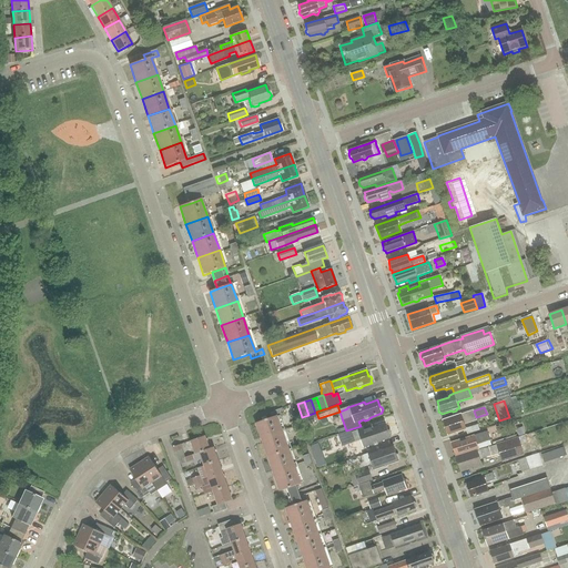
[(272,418),(256,424),(262,440),(284,434),(277,416),(285,414),(283,409),(270,414),(272,418)]
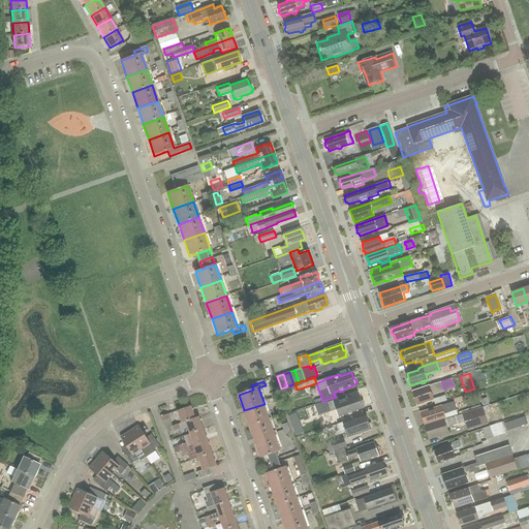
[(444,392),(443,389),(441,382),(413,392),(417,405),(434,400),(432,396),(444,392)]
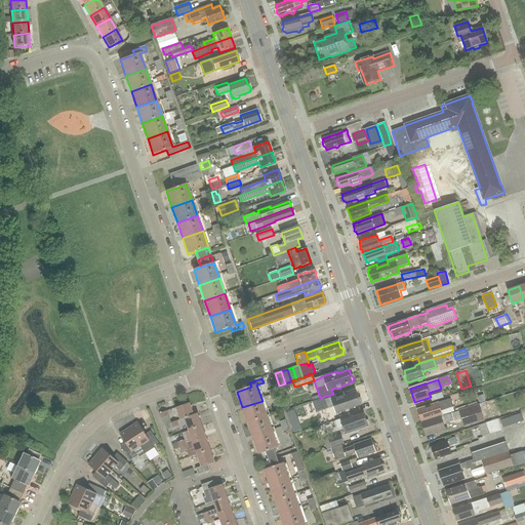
[(313,403),(315,410),(316,412),(333,406),(335,413),(345,411),(347,412),(349,411),(351,409),(361,405),(361,404),(362,402),(361,400),(359,399),(357,393),(346,397),(344,393),(330,398),(330,399),(326,400),(325,399),(313,403)]
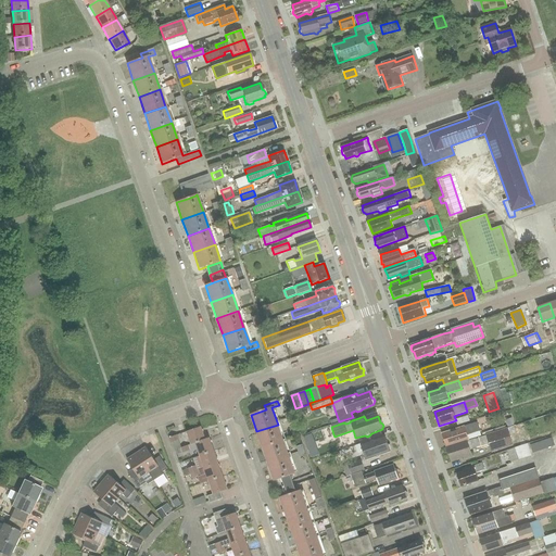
[(442,433),(442,434),(446,446),(469,440),(467,436),(481,431),(478,422),(442,433)]
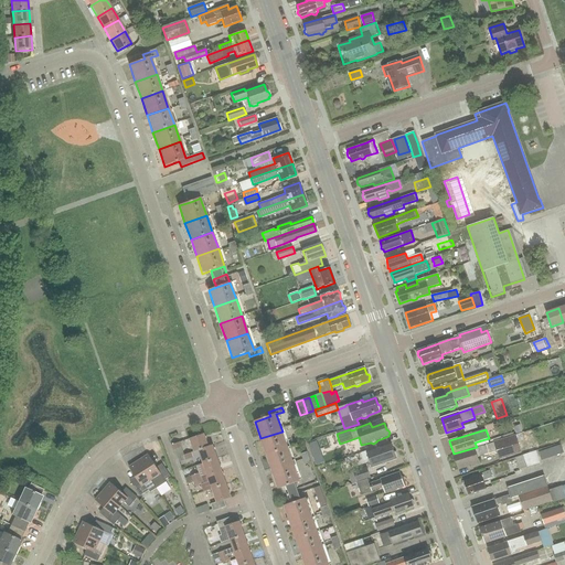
[(283,432),(260,438),(266,456),(288,448),(283,432)]
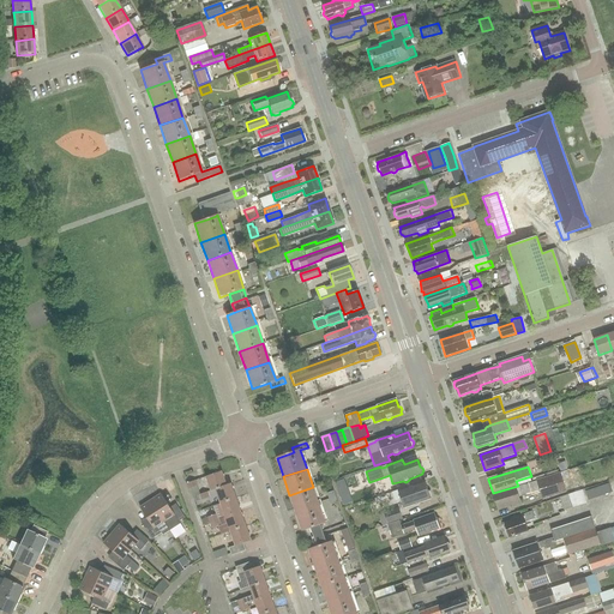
[(222,473),(206,477),(212,492),(216,491),(227,487),(227,486),(222,473)]
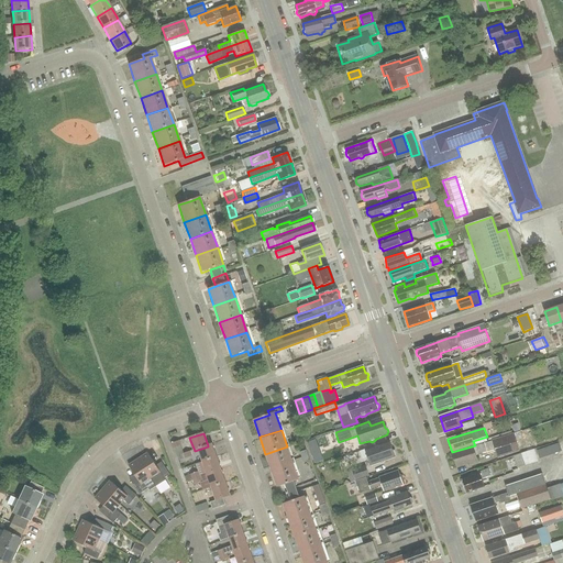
[(514,434),(496,440),(453,454),(457,466),(470,463),(470,464),(478,462),(476,455),(481,454),(482,455),(485,455),(484,453),(495,449),(498,457),(519,451),(514,434)]
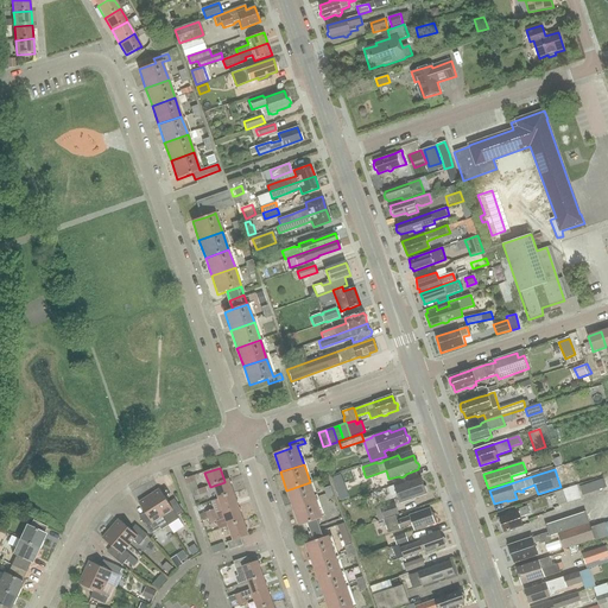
[(426,492),(428,491),(426,487),(424,486),(420,476),(388,488),(391,496),(397,494),(400,504),(410,500),(412,501),(415,500),(416,498),(426,494),(426,492)]
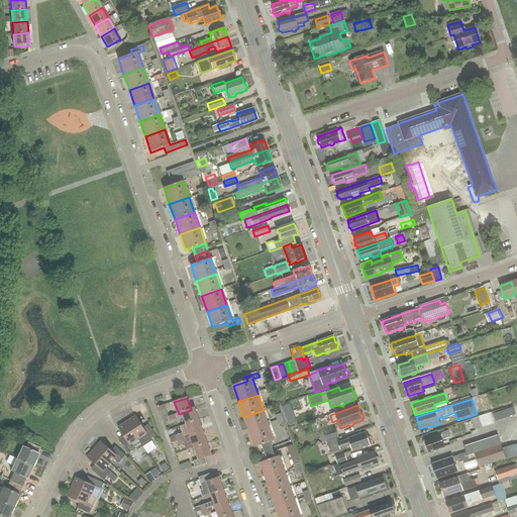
[(500,420),(516,413),(516,407),(516,406),(497,412),(500,420)]
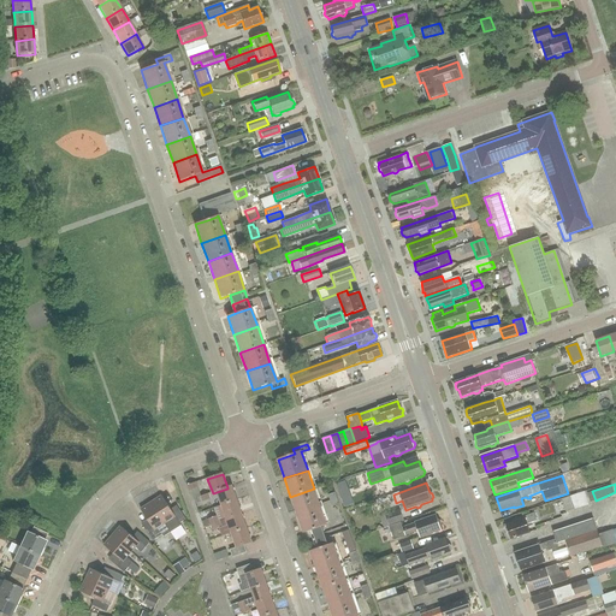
[(227,489),(217,492),(221,505),(237,501),(232,486),(227,487),(227,489)]
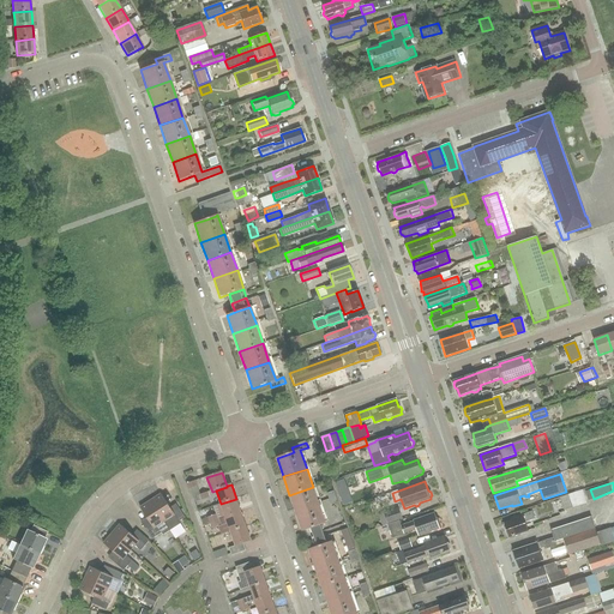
[(313,487),(289,495),(296,513),(319,505),(313,487)]
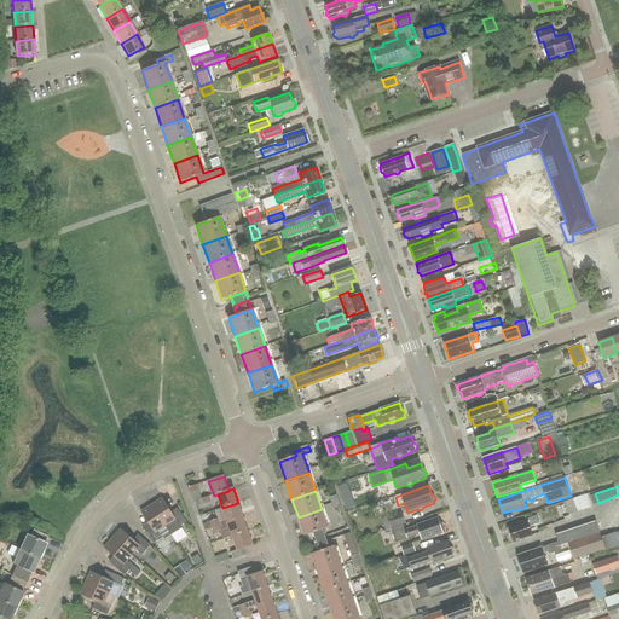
[(565,502),(570,515),(593,508),(588,495),(565,502)]
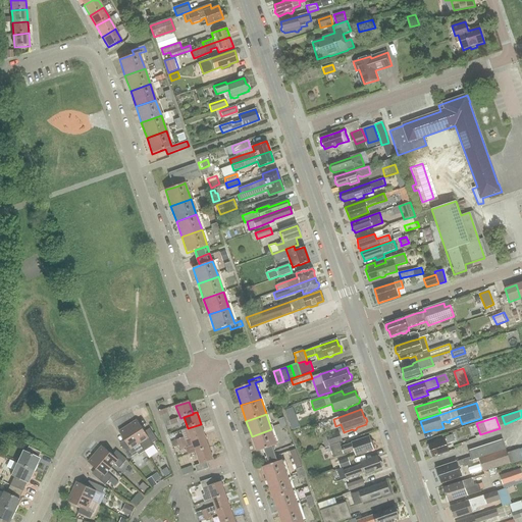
[(153,445),(153,444),(158,440),(150,429),(148,430),(145,432),(138,420),(128,426),(140,445),(144,451),(153,445)]
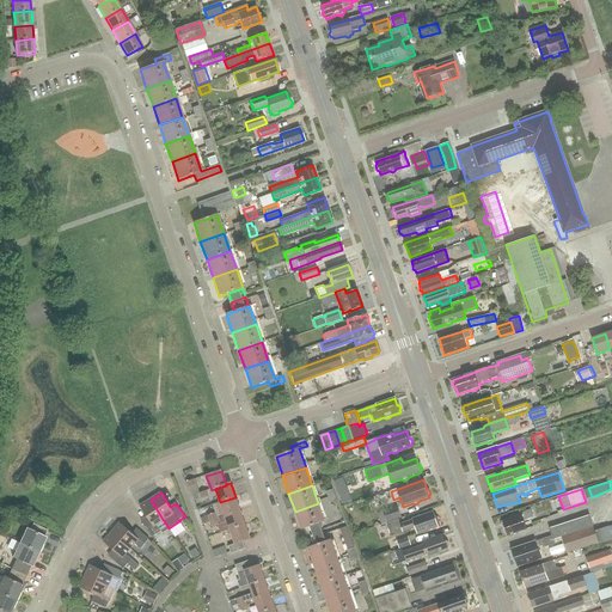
[(347,494),(338,496),(342,506),(350,502),(347,494)]
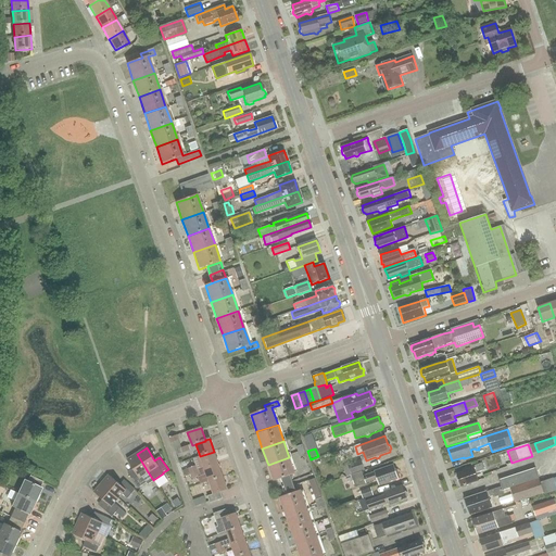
[(214,452),(200,456),(205,469),(218,465),(214,452)]
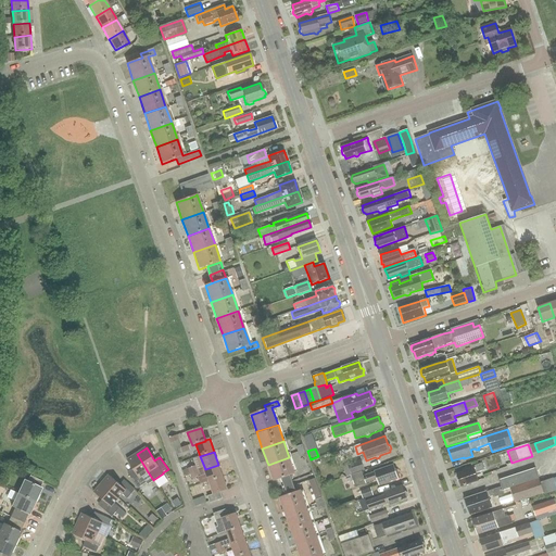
[(153,480),(149,474),(137,454),(127,460),(135,472),(133,475),(129,476),(138,489),(148,482),(149,483),(153,480)]
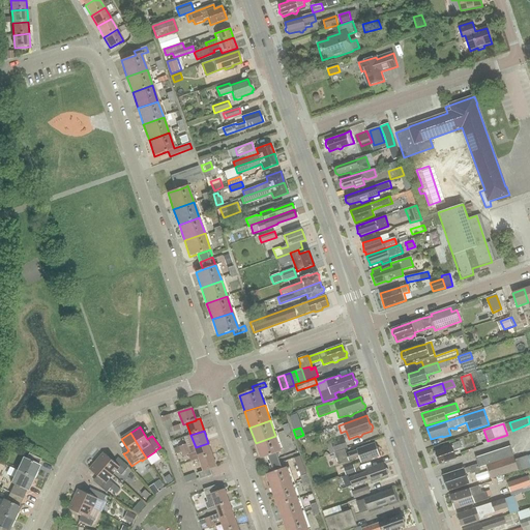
[(275,436),(256,443),(261,460),(268,457),(270,462),(278,460),(277,453),(282,452),(275,436)]
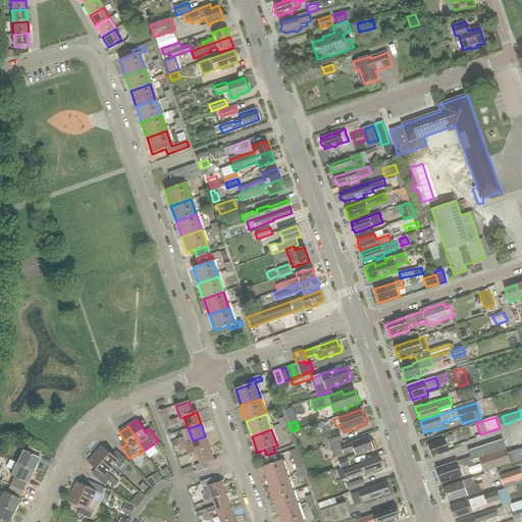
[(330,446),(343,441),(341,433),(327,437),(330,446)]
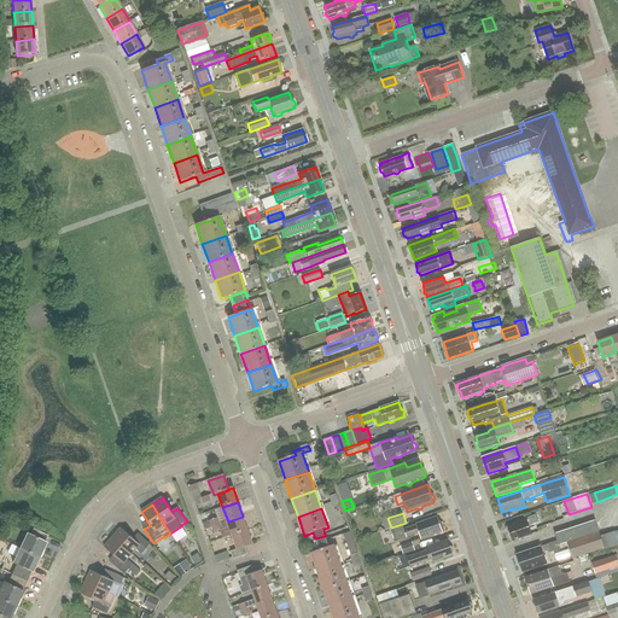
[(534,524),(538,523),(536,516),(517,523),(517,524),(508,528),(507,526),(509,534),(508,535),(509,540),(512,540),(513,542),(514,542),(513,541),(524,537),(525,540),(530,537),(530,536),(537,532),(534,524)]
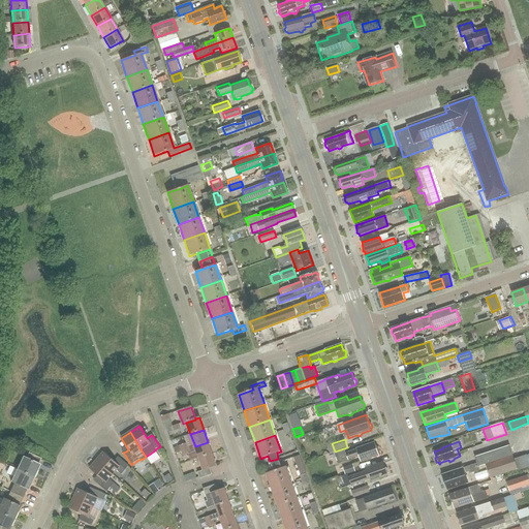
[(208,442),(195,446),(199,459),(212,454),(208,442)]
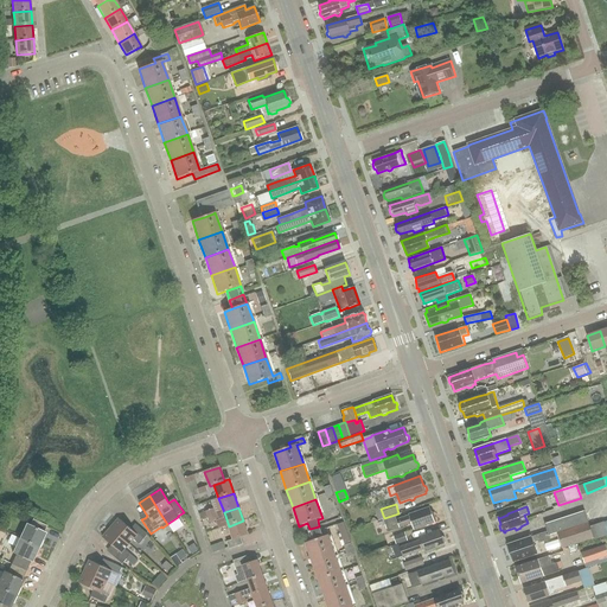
[(400,529),(400,528),(411,523),(414,530),(417,528),(421,529),(425,528),(426,525),(435,523),(435,521),(433,513),(430,512),(429,508),(409,515),(409,516),(397,519),(395,516),(384,519),(388,532),(400,529)]
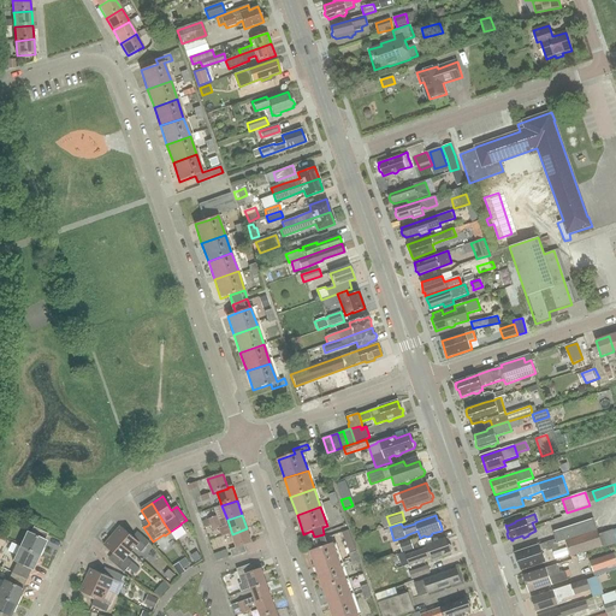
[(615,543),(615,535),(614,529),(598,534),(593,519),(554,532),(556,540),(516,554),(516,555),(515,556),(516,562),(519,562),(522,570),(545,563),(542,550),(545,549),(546,551),(558,548),(557,544),(566,540),(570,557),(602,546),(603,548),(615,543)]
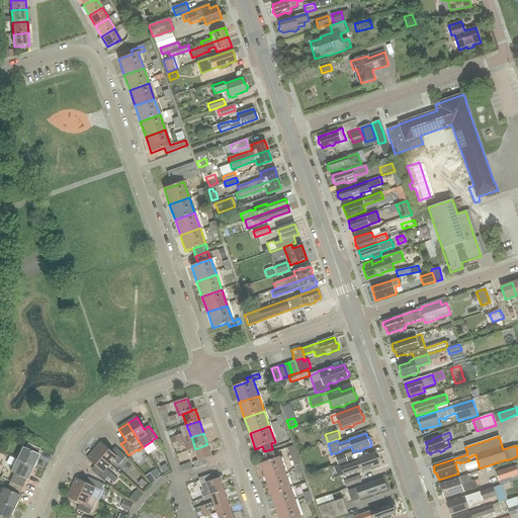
[(94,451),(110,465),(117,457),(122,461),(126,456),(116,447),(114,450),(112,452),(101,443),(94,451)]
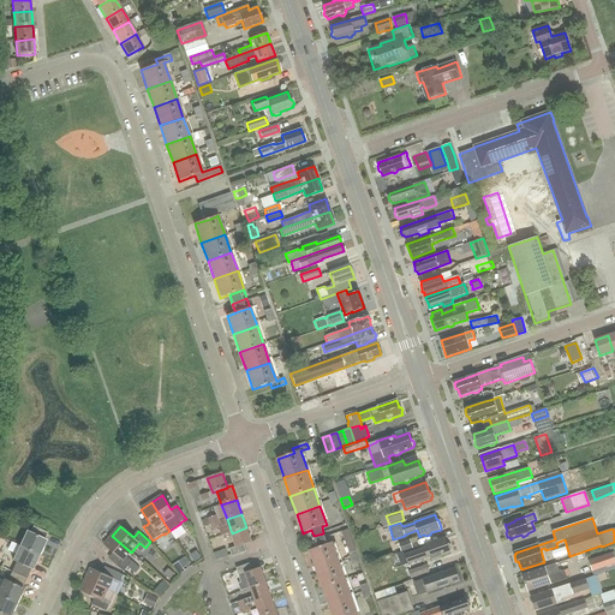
[(45,539),(47,533),(34,527),(30,533),(27,531),(19,547),(39,556),(47,541),(45,539)]
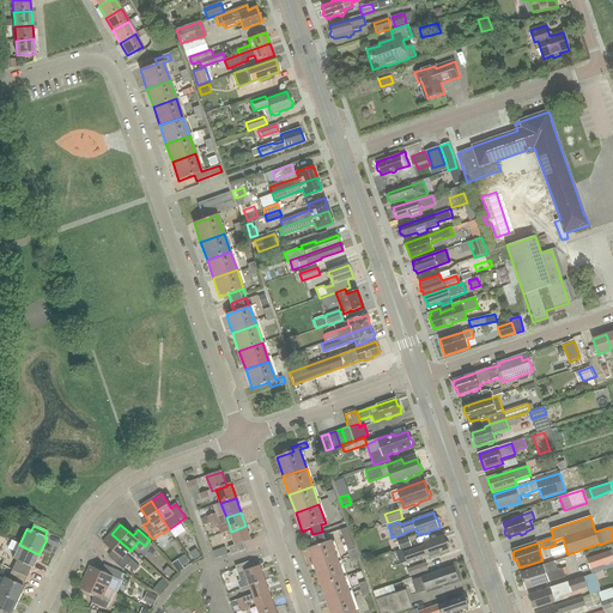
[(231,556),(246,550),(243,542),(250,540),(246,526),(231,532),(236,545),(229,547),(231,556)]
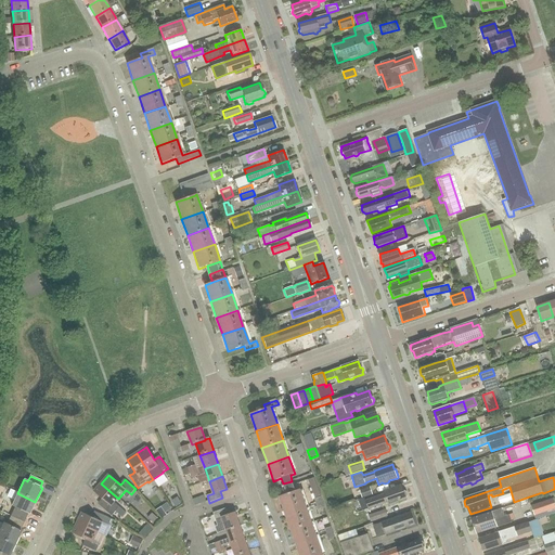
[(114,503),(118,499),(101,483),(93,492),(105,502),(103,504),(101,506),(112,516),(119,507),(114,503)]
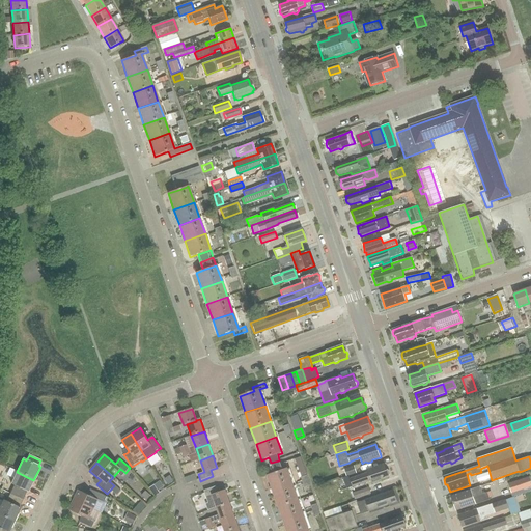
[(388,476),(389,474),(388,471),(386,470),(384,464),(366,470),(367,473),(350,479),(353,486),(370,480),(371,483),(372,483),(374,483),(378,483),(378,481),(389,477),(388,476)]
